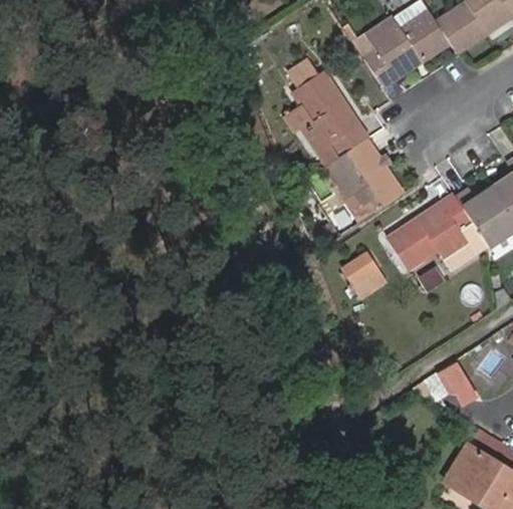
[(382,85),(450,42),(435,20),(423,0),(417,0),(365,34),(374,47),(362,55),(382,85)]
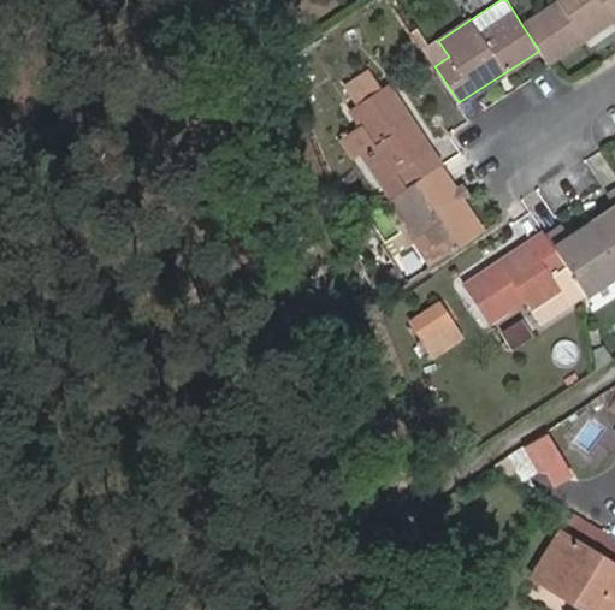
[(539,51),(547,63),(614,17),(614,0),(556,0),(521,24),(539,51)]
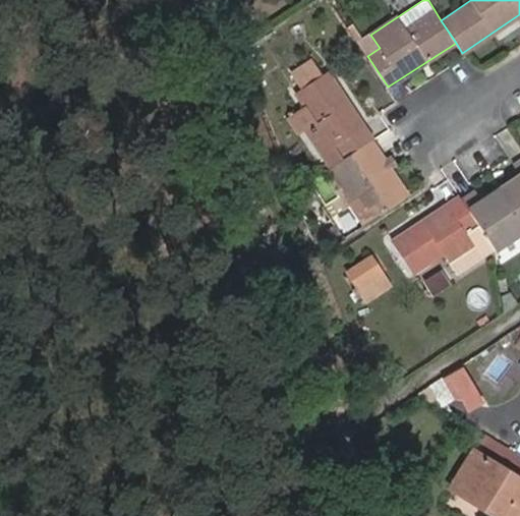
[(358,43),(367,56),(380,48),(370,35),(358,43)]
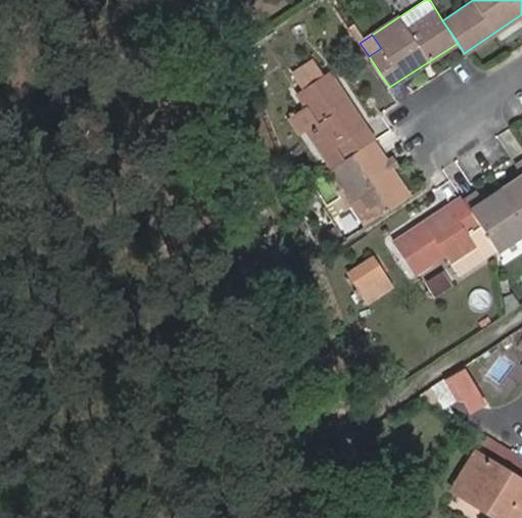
[(295,72),(304,87),(322,76),(312,59),(295,72)]
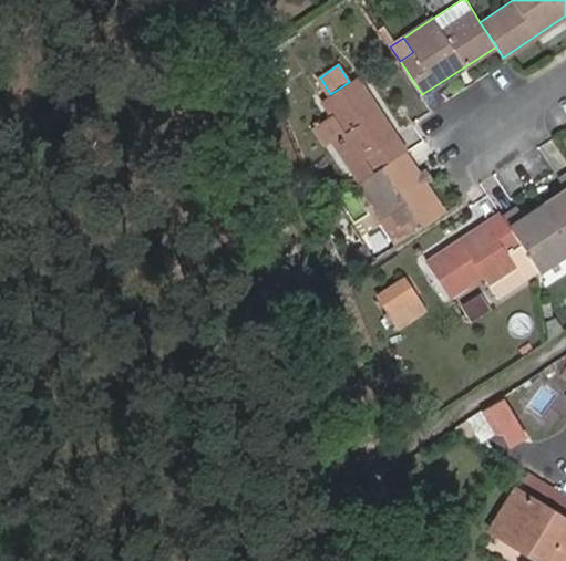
[(359,178),(404,147),(381,113),(377,116),(371,110),(377,106),(357,76),(349,82),(330,94),(321,100),(330,114),(342,132),(333,138),(359,178)]
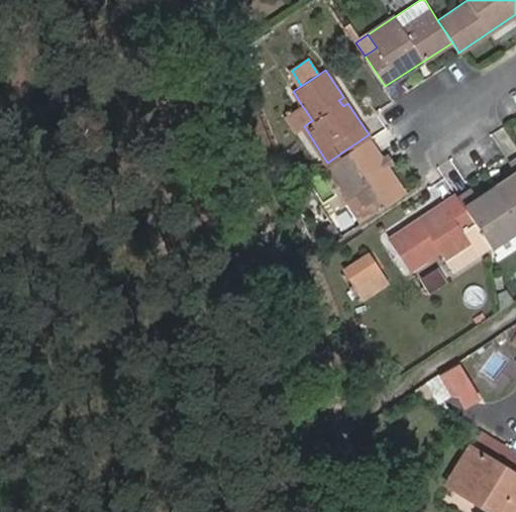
[(347,103),(343,97),(338,100),(343,106),(347,103)]
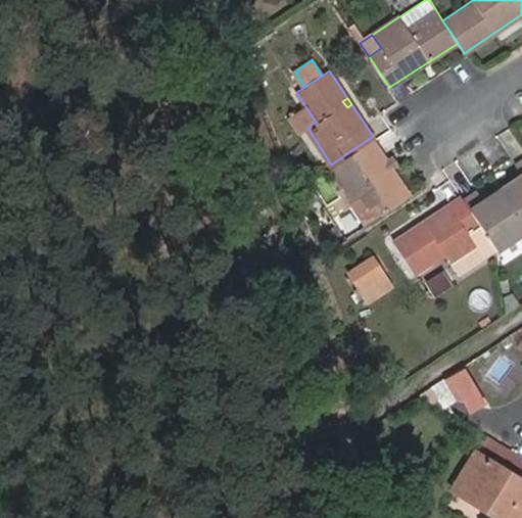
[(307,128),(316,122),(304,105),(287,118),(297,134),(307,128)]
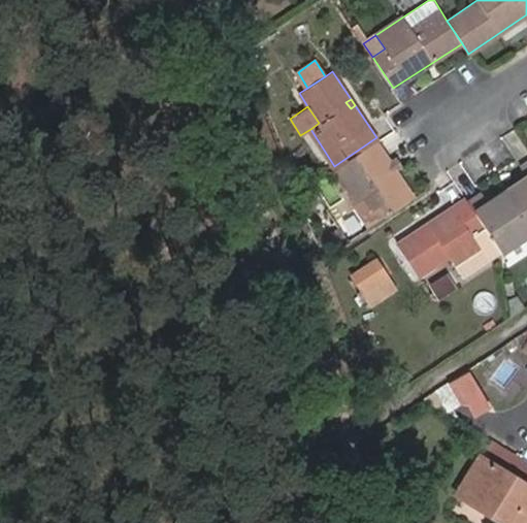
[(368,225),(414,194),(376,137),(334,166),(331,168),(368,225)]
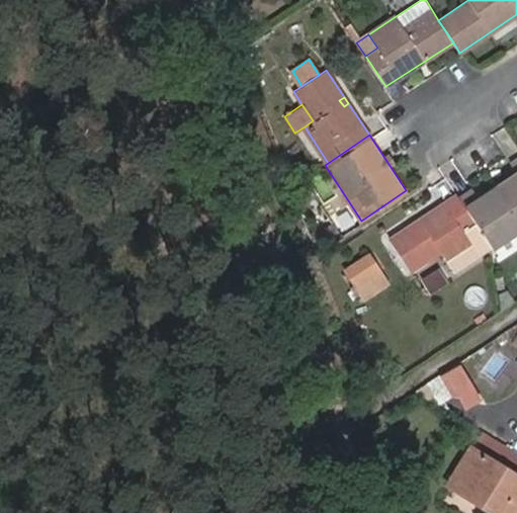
[(516,214),(516,155),(511,160),(516,169),(516,178),(515,180),(512,175),(498,184),(516,214)]
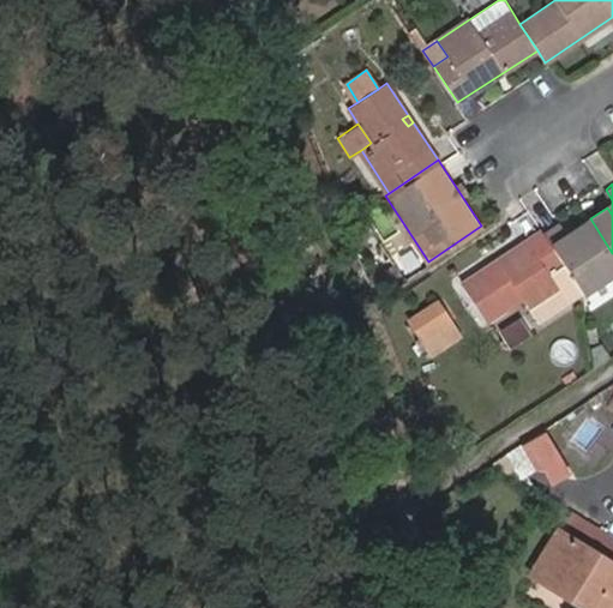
[(584,293),(612,272),(612,253),(590,218),(572,230),(576,236),(569,240),(565,235),(557,221),(544,230),(584,293)]
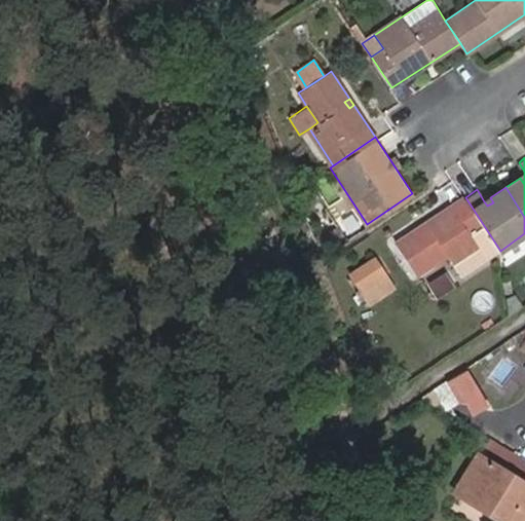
[(498,251),(500,251),(465,197),(463,195),(395,243),(415,273),(446,254),(461,276),(498,251)]
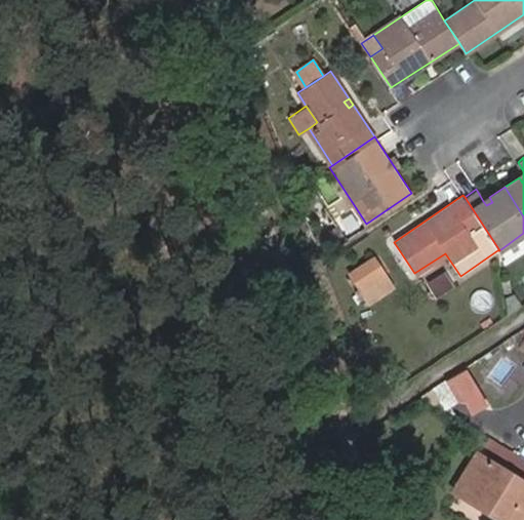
[(489,197),(483,201),(486,205),(492,202),(489,197)]
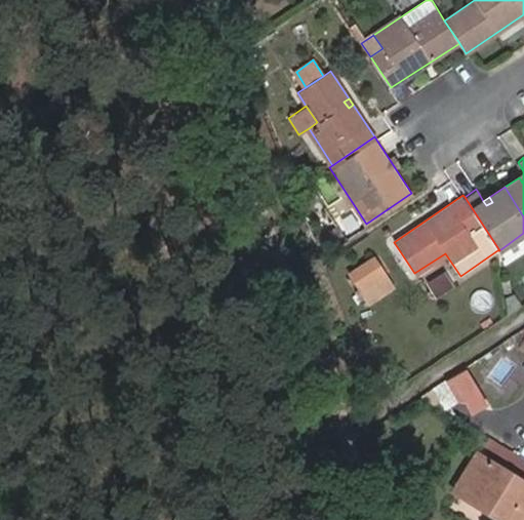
[(353,273),(363,287),(387,270),(376,255),(353,273)]
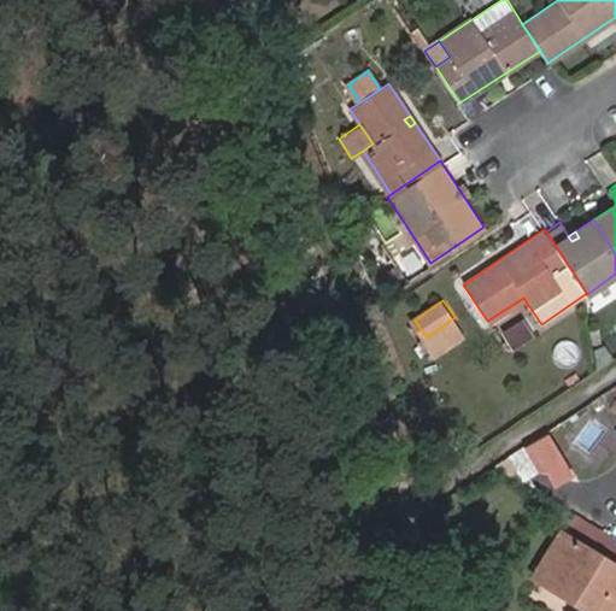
[(427,338),(436,353),(465,334),(455,317),(427,338)]
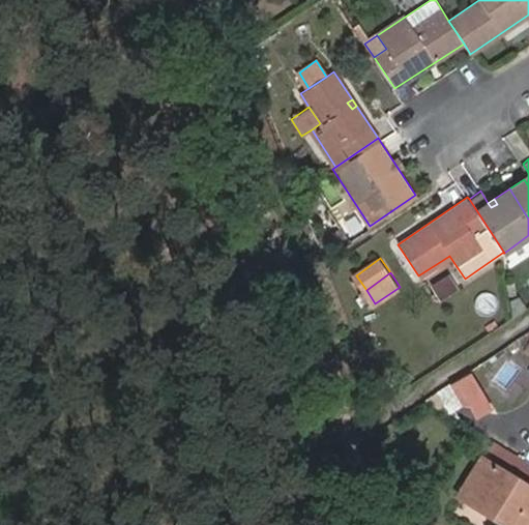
[(511,316),(528,304),(521,292),(509,299),(511,316)]
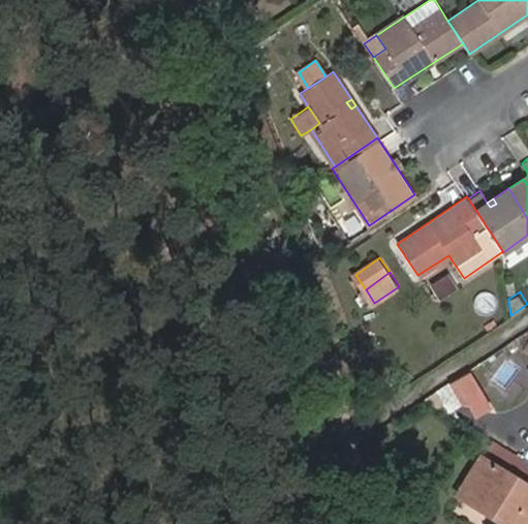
[(451,373),(470,411),(490,401),(470,363),(451,373)]
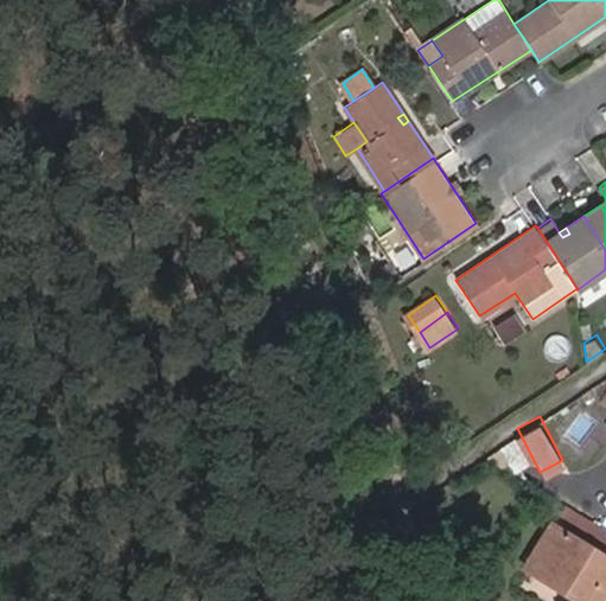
[(525,563),(588,600),(605,600),(605,557),(604,556),(550,523),(525,563)]
